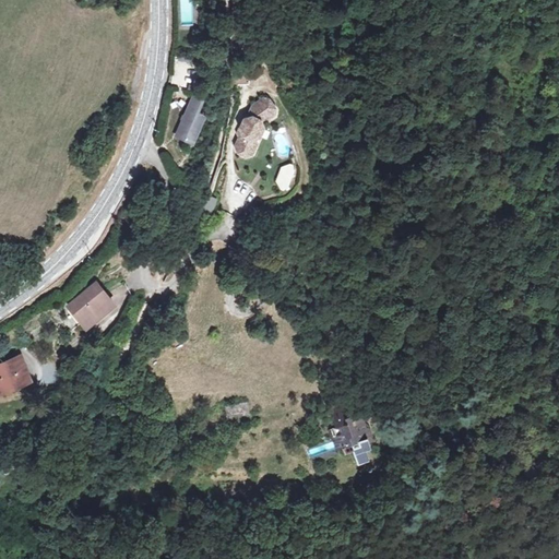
[(251,145),(257,134),(254,130),(260,115),(272,109),(273,102),(265,90),(260,88),(250,95),(247,103),(248,105),(248,107),(241,109),(239,117),(241,122),(239,128),(237,129),(234,135),(237,143),(246,147),(251,145)]
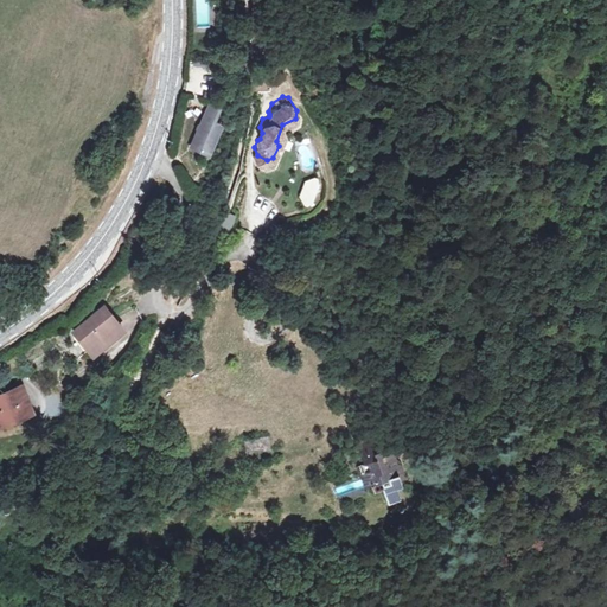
[(204,114),(184,155),(200,164),(215,135),(205,131),(212,117),(204,114)]
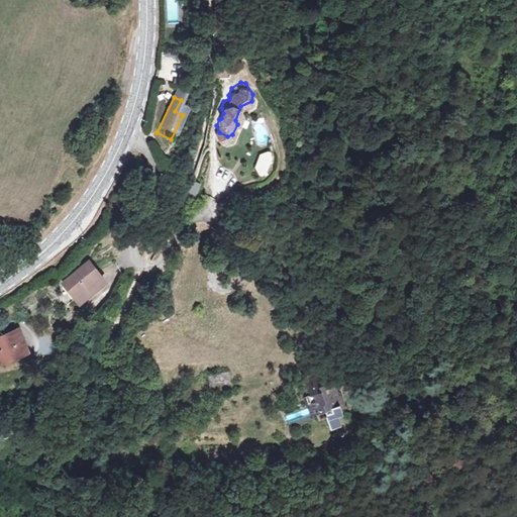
[(273,175),(271,152),(255,154),(257,177),(273,175)]
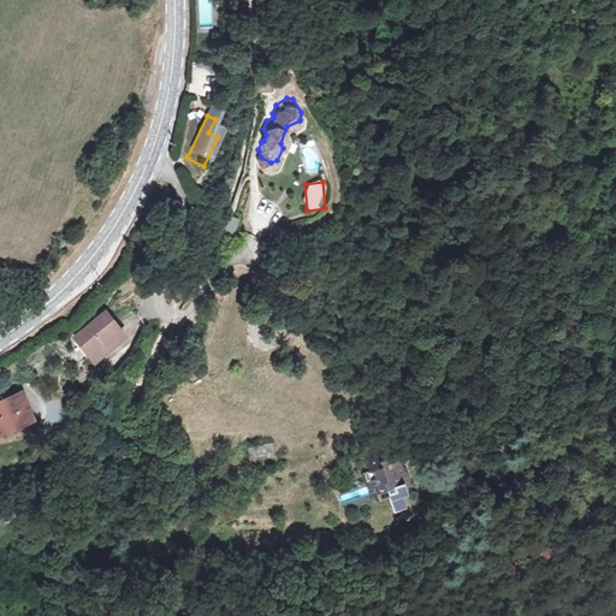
[(225,231),(235,234),(240,219),(230,215),(225,231)]
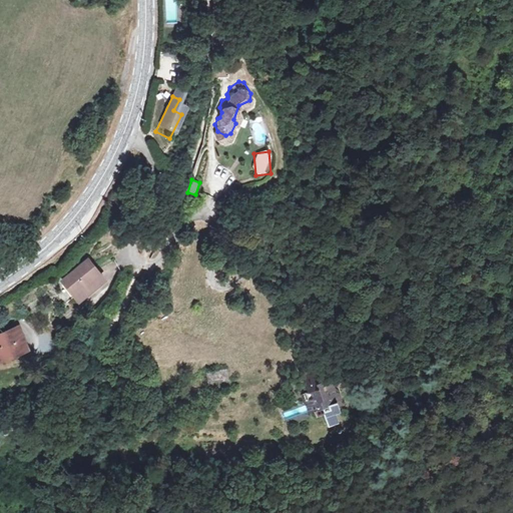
[(313,210),(305,200),(296,207),(303,217),(313,210)]
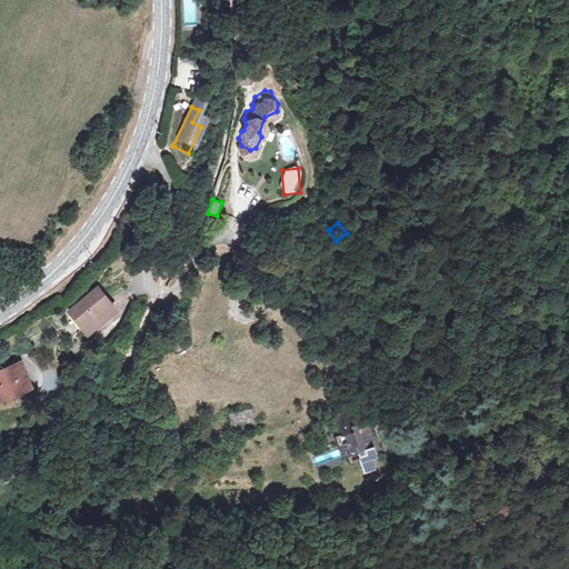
[(69,310),(82,327),(101,311),(106,317),(115,308),(97,287),(69,310)]
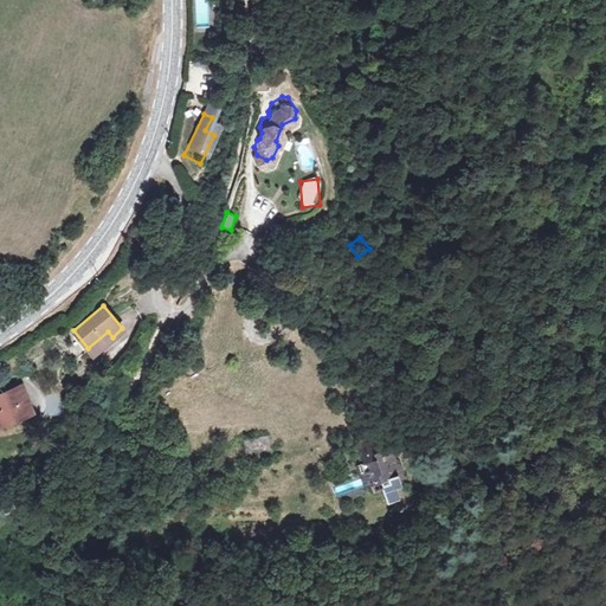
[(108,331),(88,348),(94,354),(113,337),(108,331)]
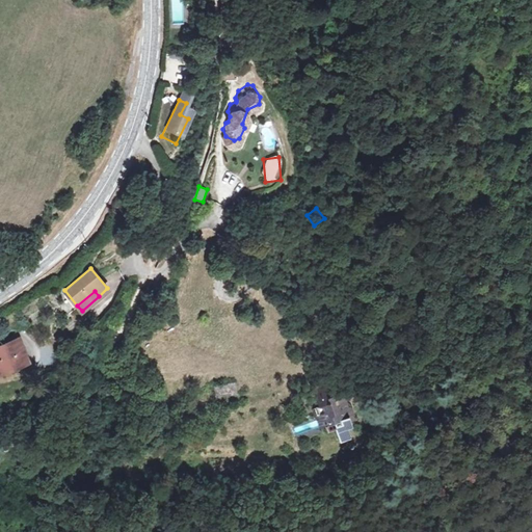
[(21,341),(0,349),(0,374),(29,363),(21,341)]
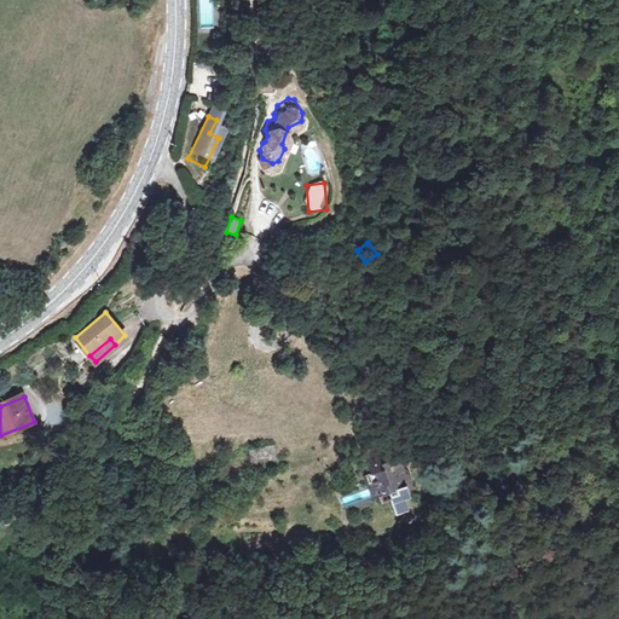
[(364,457),(364,458),(369,473),(362,475),(369,496),(385,490),(393,510),(405,507),(399,490),(410,486),(398,456),(380,462),(375,452),(364,457)]
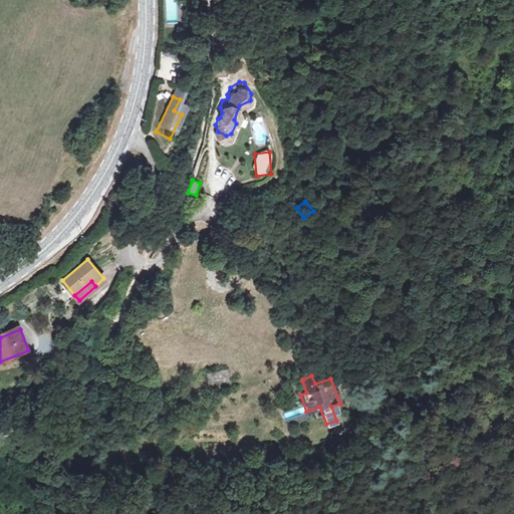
All buildings are outlined.
